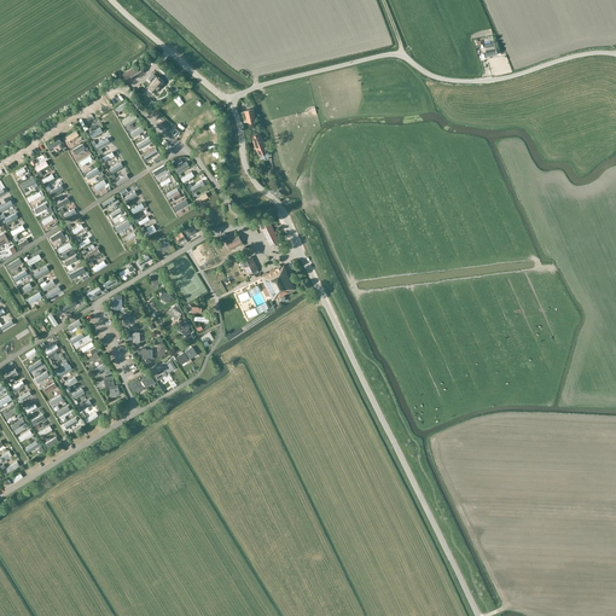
[(494,57),(493,51),(492,44),(482,46),(483,53),(484,59),(494,57)]
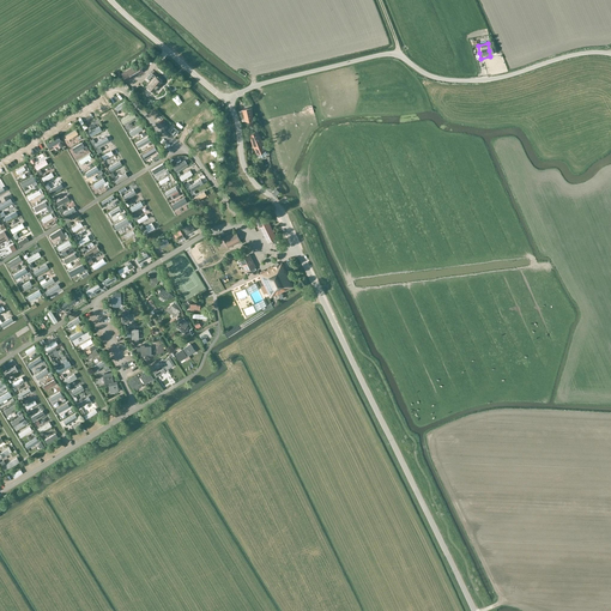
[(137,65),(119,76),(123,84),(141,73),(137,65)]
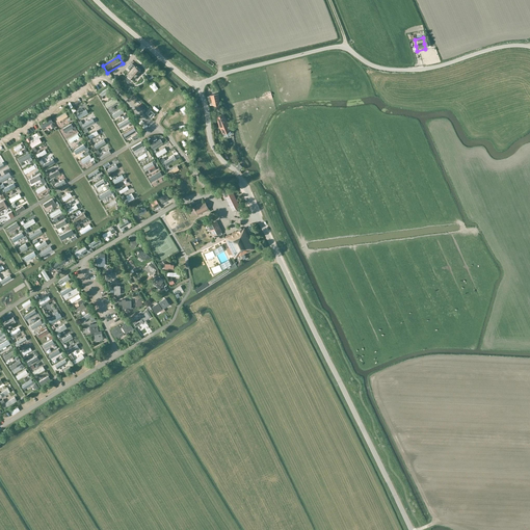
[(132,82),(139,73),(130,65),(127,71),(129,72),(125,77),(132,82)]
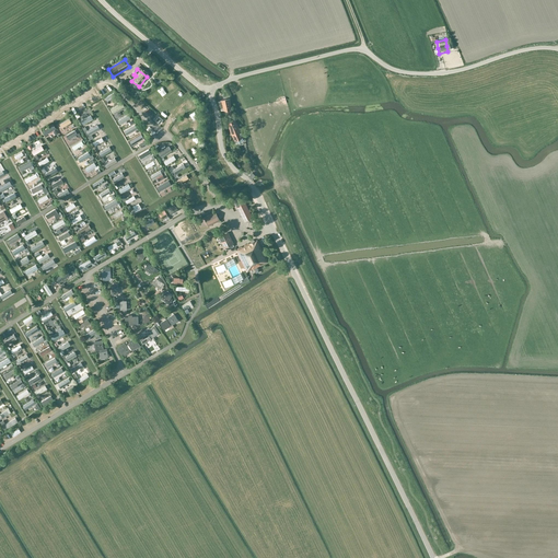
[(107,102),(116,96),(113,92),(105,97),(107,102)]
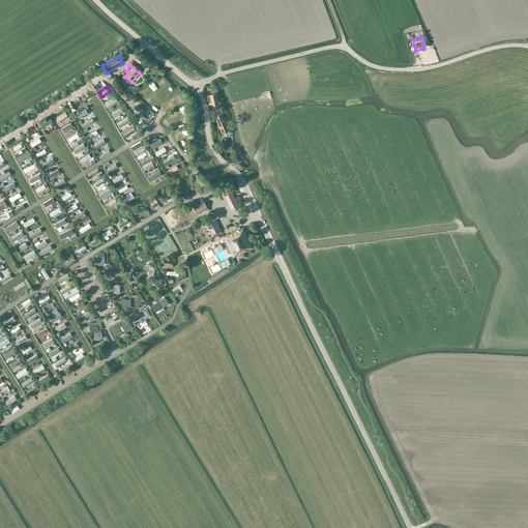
[(210,107),(215,106),(215,95),(207,97),(210,106),(210,107)]
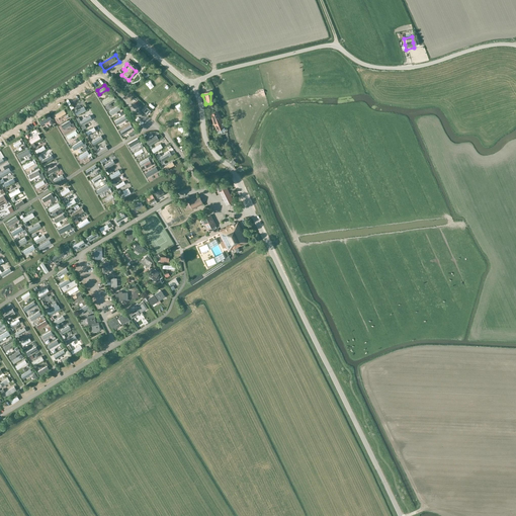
[(112,94),(103,100),(105,103),(114,97),(112,94)]
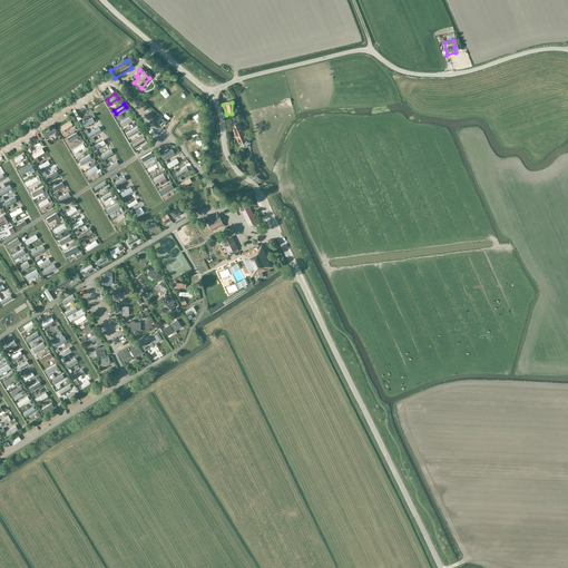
[(89,127),(90,130),(95,129),(92,123),(95,123),(94,117),(89,118),(89,116),(82,118),(85,128),(89,127)]
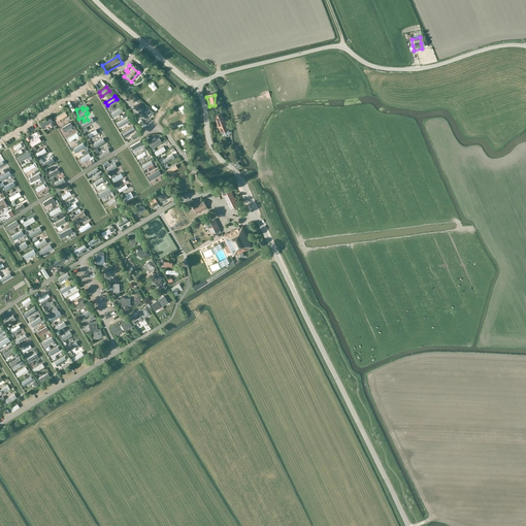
[(113,117),(124,110),(122,107),(111,113),(113,117)]
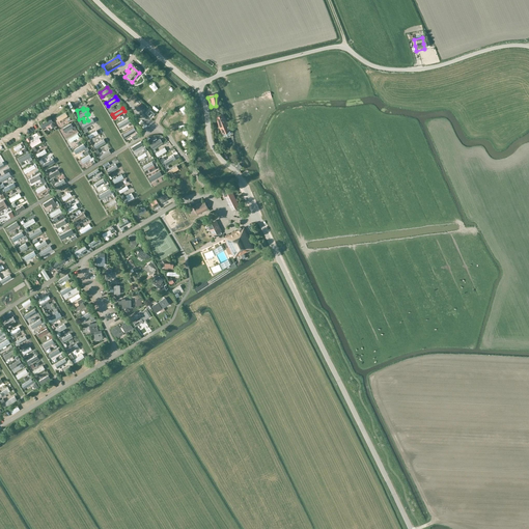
[(66,124),(64,121),(67,119),(65,117),(67,116),(65,112),(57,118),(62,128),(66,124)]
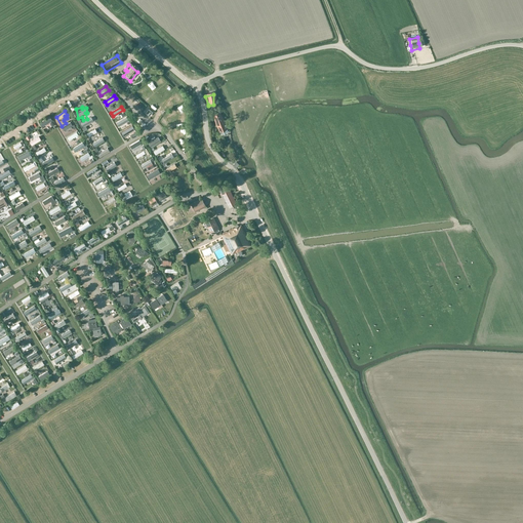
[(226,128),(217,116),(212,118),(214,126),(215,126),(218,134),(223,133),(226,131),(225,129),(226,128)]
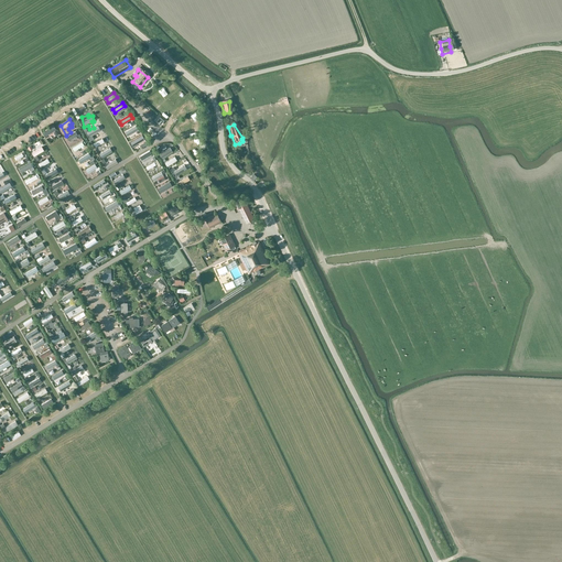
[(126,131),(128,136),(137,130),(133,126),(126,131)]
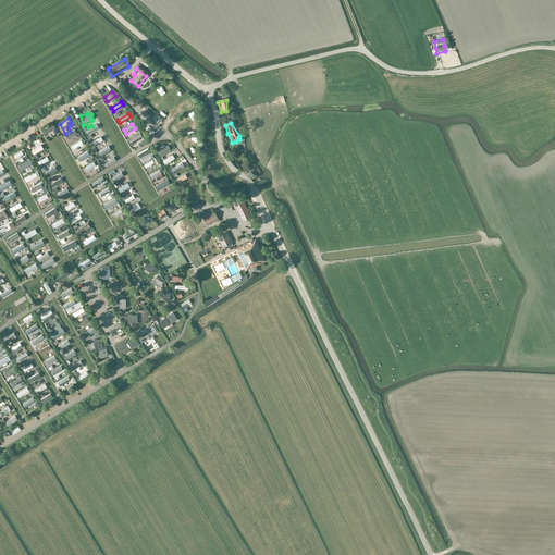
[(54,127),(46,132),(47,134),(46,135),(48,138),(58,133),(54,127)]
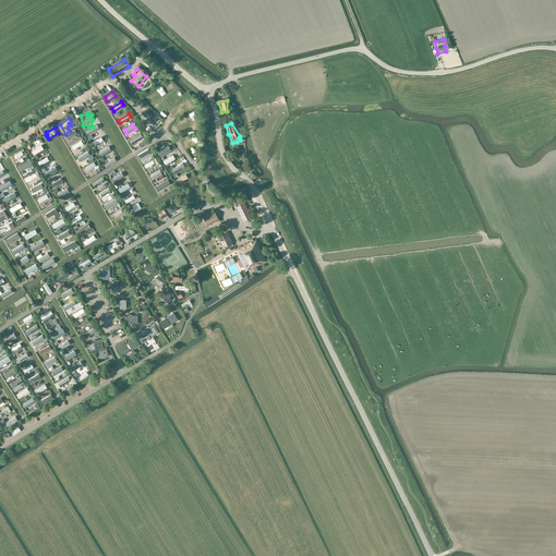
[(65,134),(68,140),(77,134),(74,130),(65,134)]
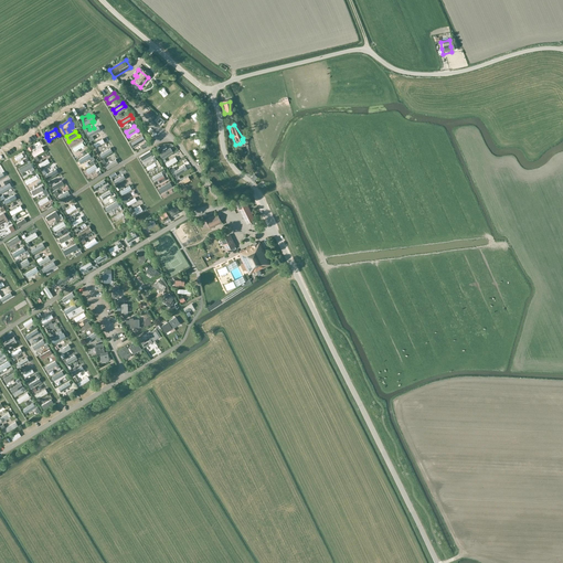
[(74,152),(85,146),(83,142),(72,148),(74,152)]
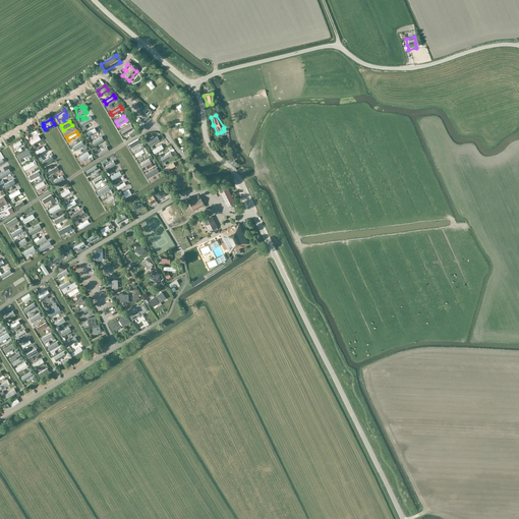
[(156,131),(148,135),(150,139),(158,135),(156,131)]
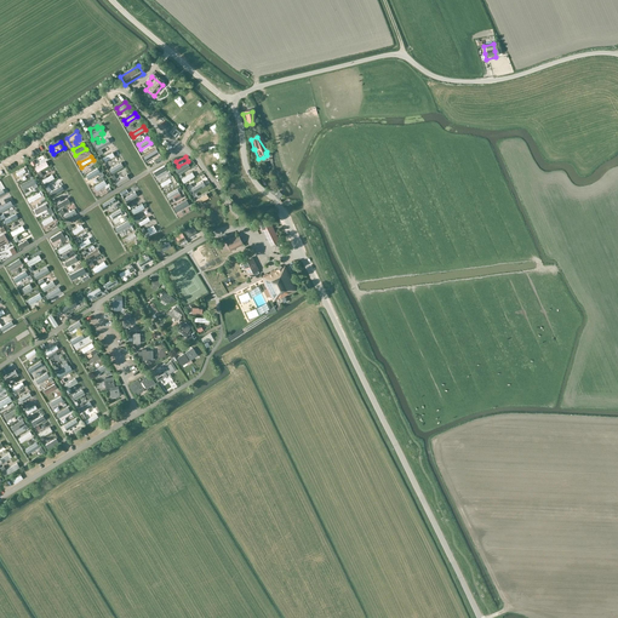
[(38,172),(50,166),(46,161),(35,167),(38,172)]
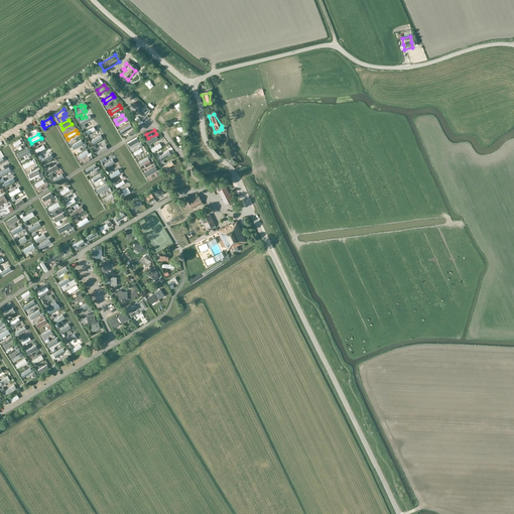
[(145,140),(147,144),(158,139),(156,135),(145,140)]
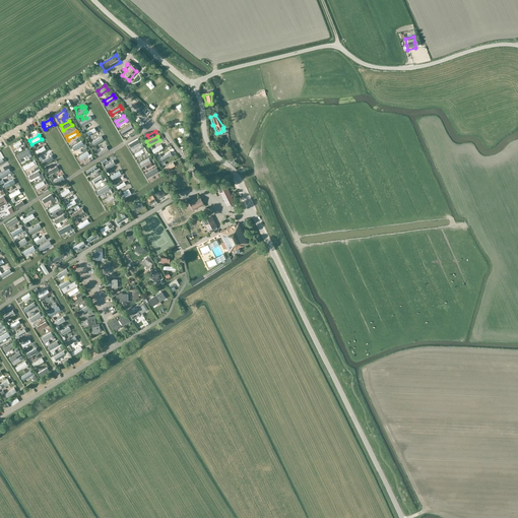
[(136,144),(140,142),(138,138),(128,143),(132,149),(137,146),(136,144)]
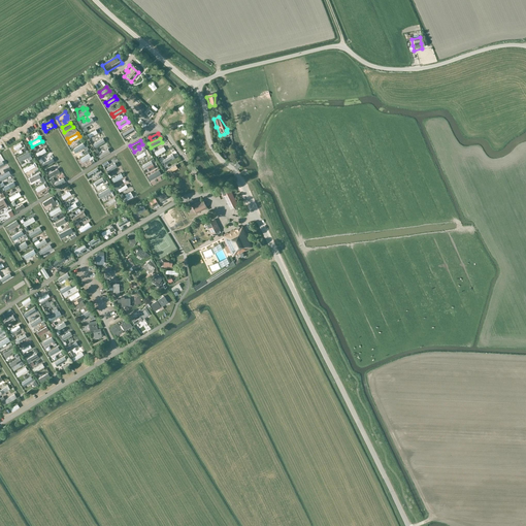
[(76,152),(86,146),(84,142),(73,149),(76,152)]
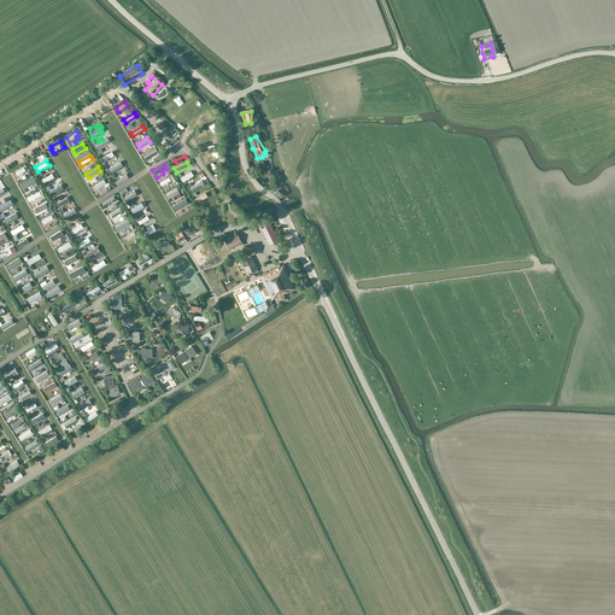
[(182,182),(193,175),(191,171),(180,177),(182,182)]
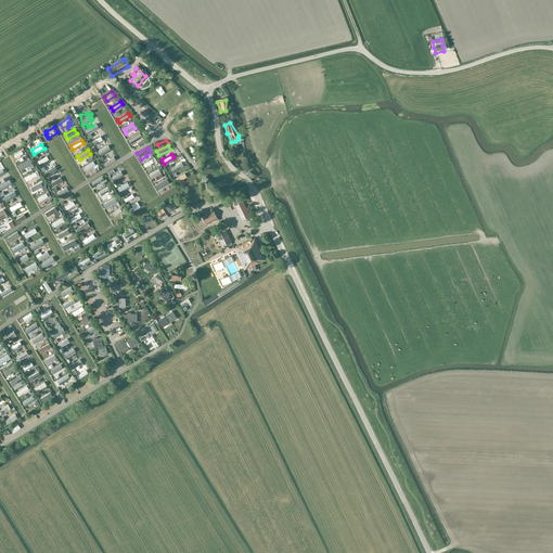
[(38,162),(40,165),(49,159),(48,156),(38,162)]
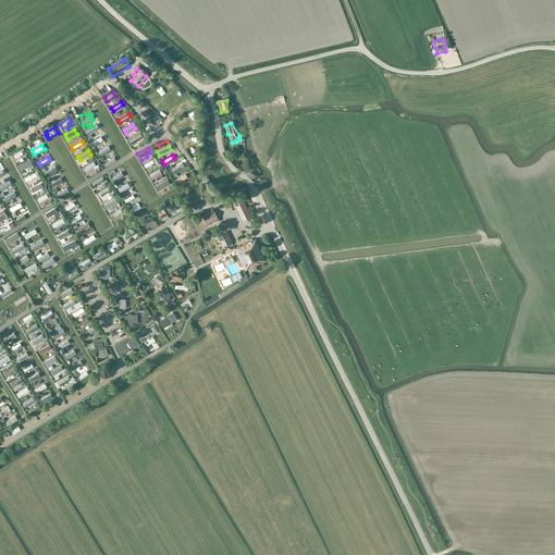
[(106,167),(116,161),(114,157),(103,162),(106,167)]
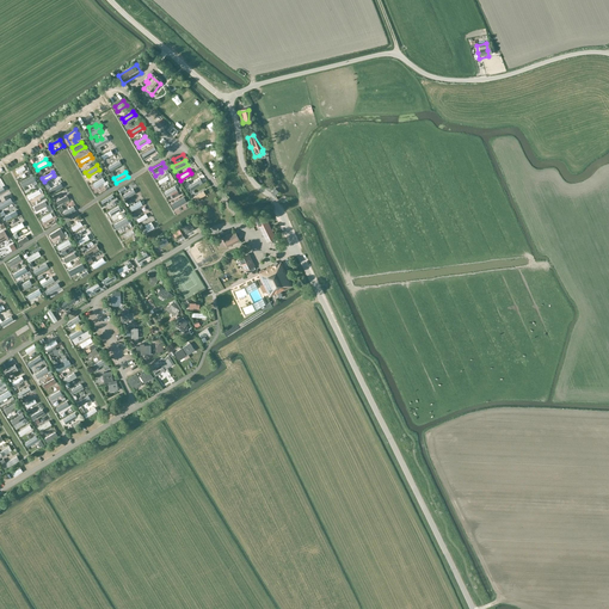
[(24,188),(36,183),(34,176),(22,182),(24,188)]
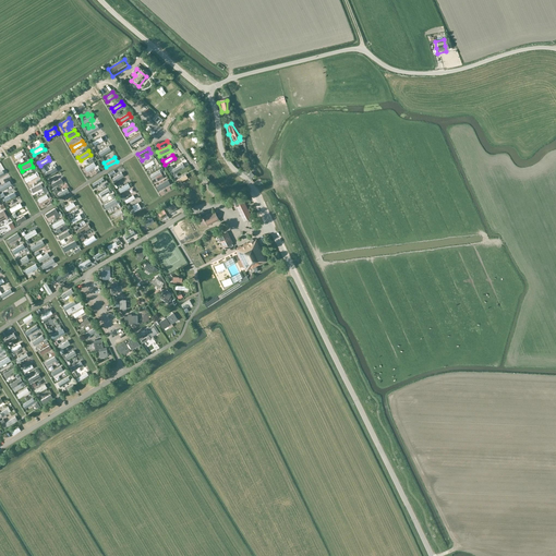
[(94,162),(85,168),(87,172),(96,166),(94,162)]
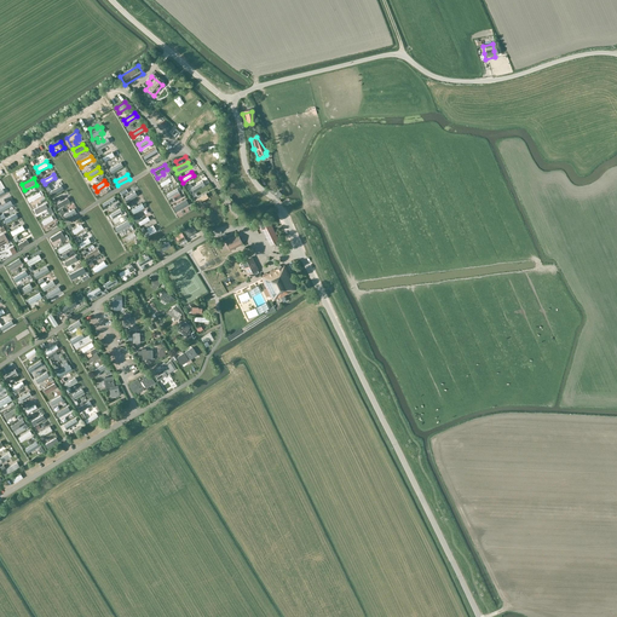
[(167,200),(184,194),(180,185),(176,188),(173,184),(162,189),(167,200)]
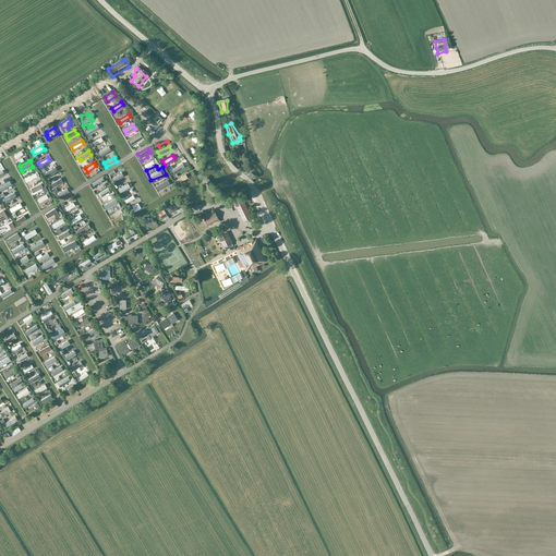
[(45,173),(47,178),(58,171),(56,167),(45,173)]
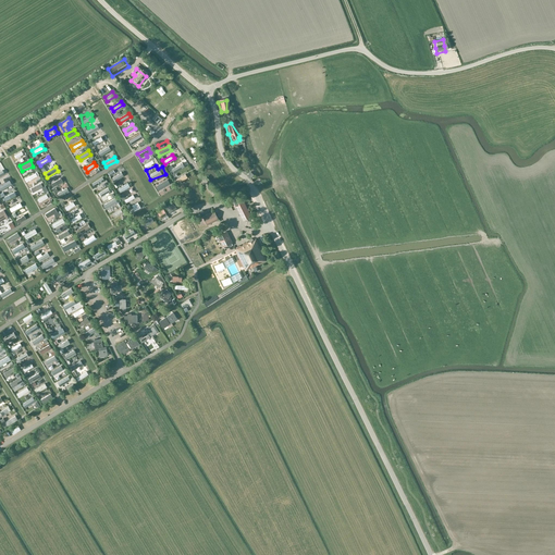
[(184,173),(175,179),(177,183),(187,177),(184,173)]
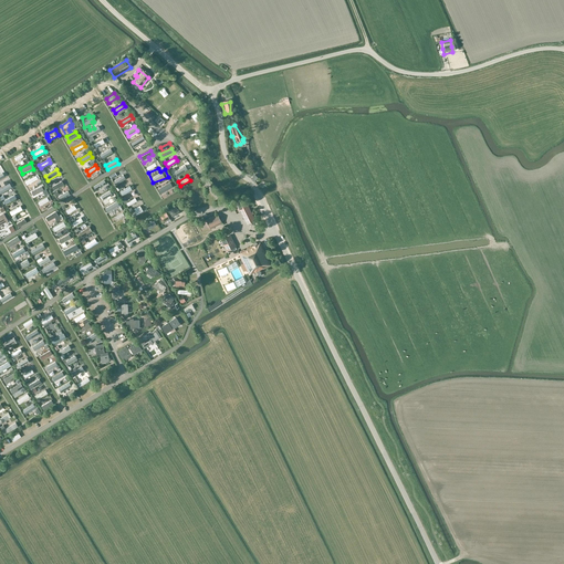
[(53,186),(56,192),(65,188),(62,181),(53,186)]
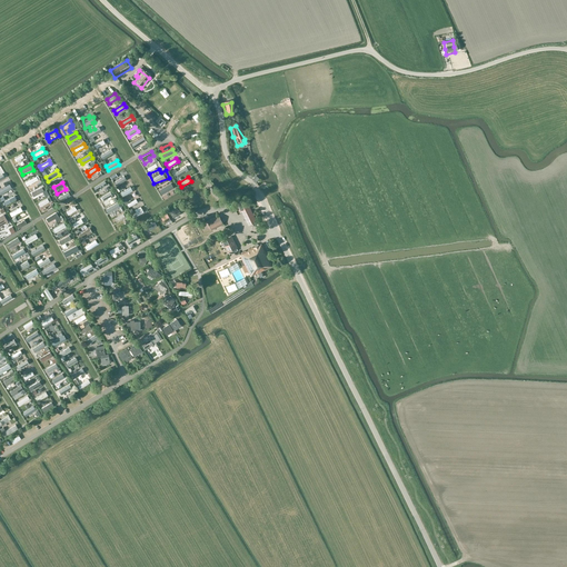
[(171,183),(159,189),(161,194),(173,189),(171,183)]
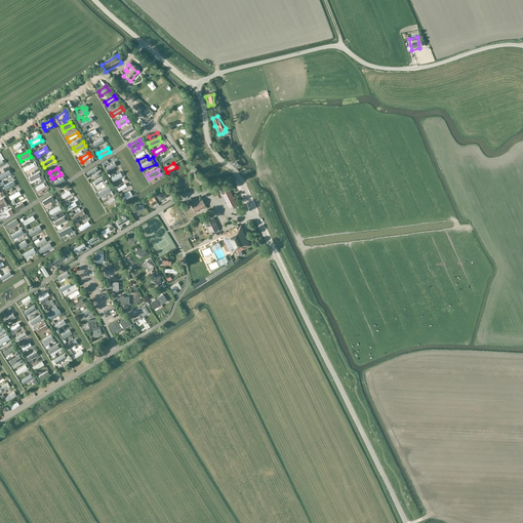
[(113,182),(122,176),(120,172),(111,177),(113,182)]
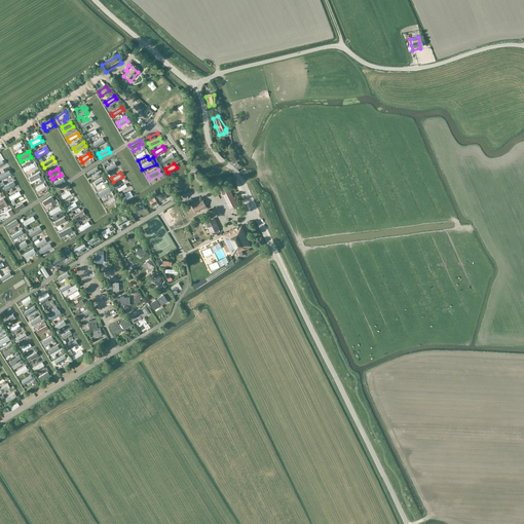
[(42,179),(39,174),(30,178),(32,184),(42,179)]
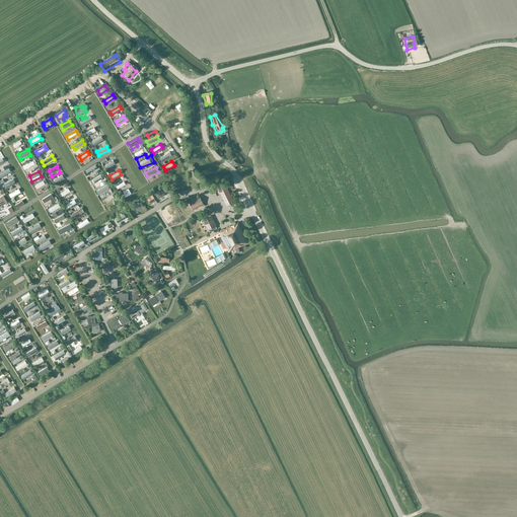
[(55,186),(64,179),(62,175),(53,181),(55,186)]
